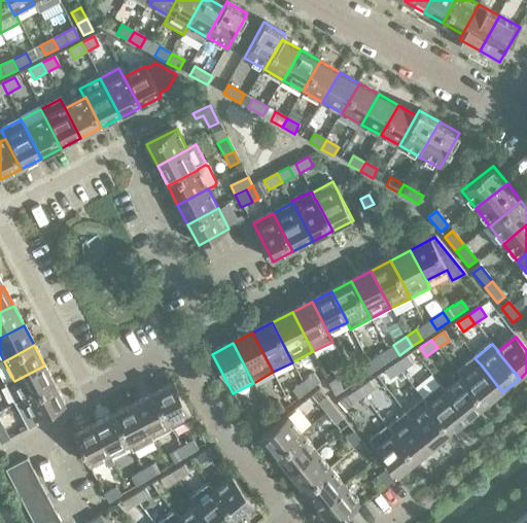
[(378,355),(367,362),(369,364),(374,372),(385,364),(378,355)]
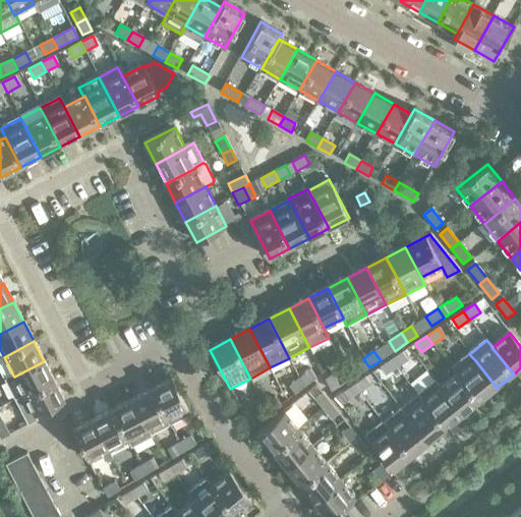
[(402,352),(391,359),(397,368),(407,361),(402,352)]
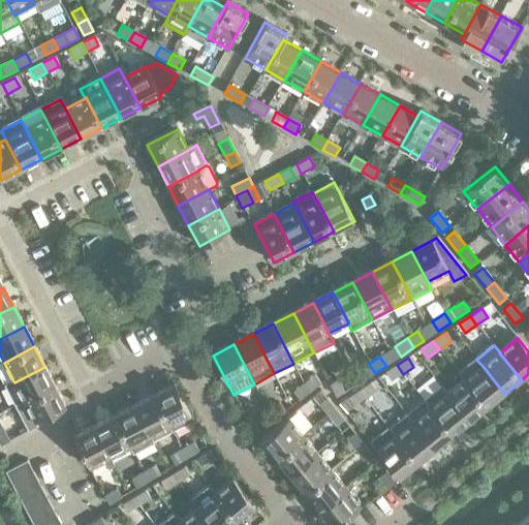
[(483,366),(476,360),(459,374),(465,381),(465,380),(487,407),(504,394),(483,366)]
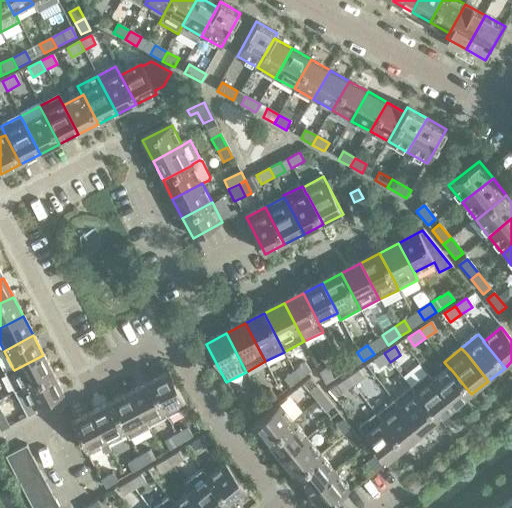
[(345,360),(352,369),(363,361),(358,354),(357,352),(345,360)]
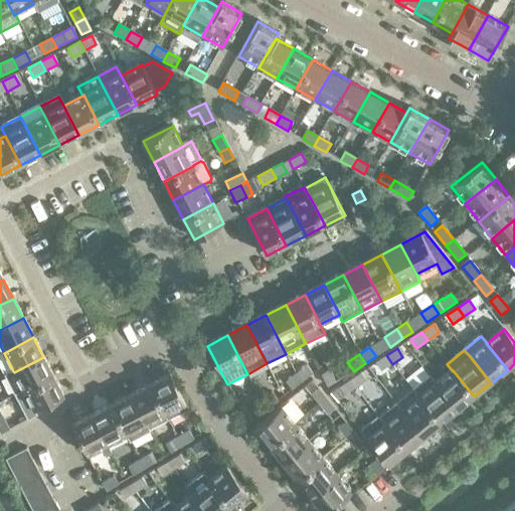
[(386,355),(374,363),(380,372),(392,364),(386,355)]
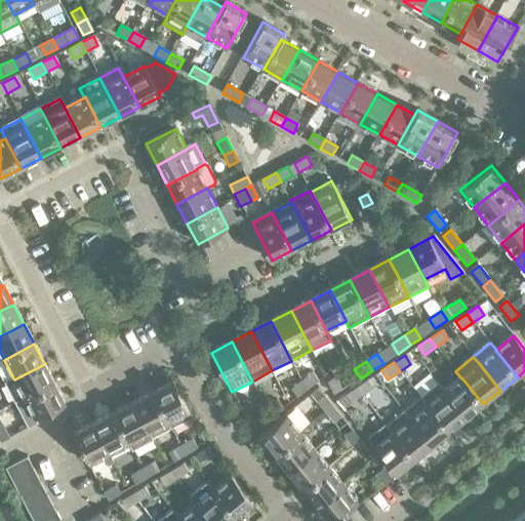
[(15,404),(54,384),(44,364),(14,379),(13,378),(4,383),(15,404)]
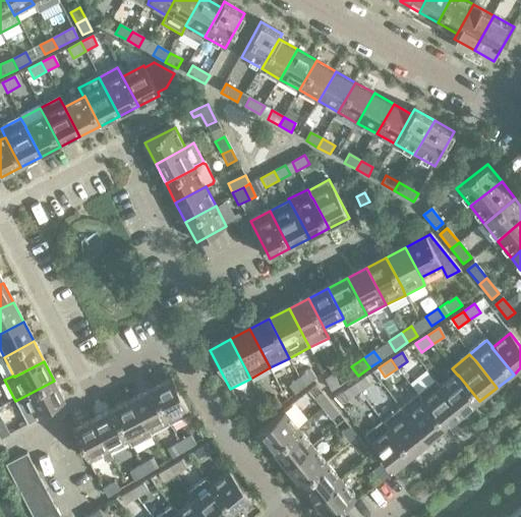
[(300,379),(306,386),(315,379),(309,369),(299,378),(300,379)]
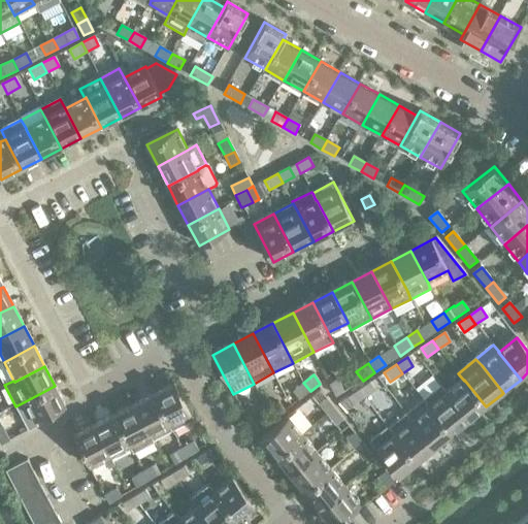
[(335,397),(344,392),(337,379),(328,384),(335,397)]
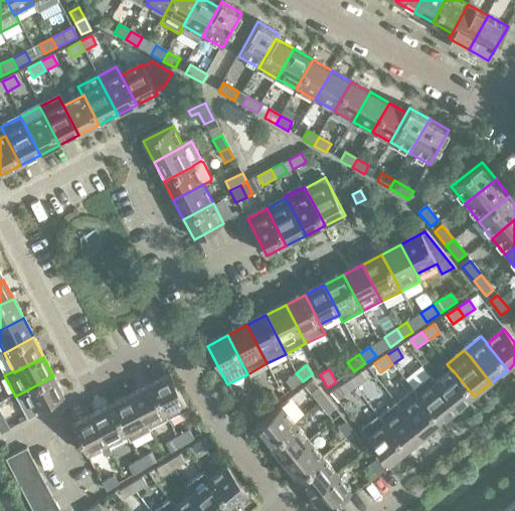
[(458,410),(474,396),(453,370),(453,371),(437,384),(458,410)]
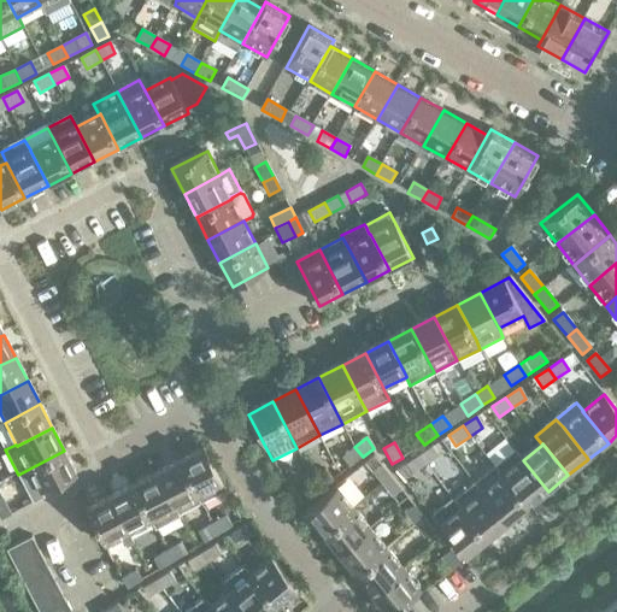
[(432,446),(418,455),(425,465),(439,457),(432,446)]
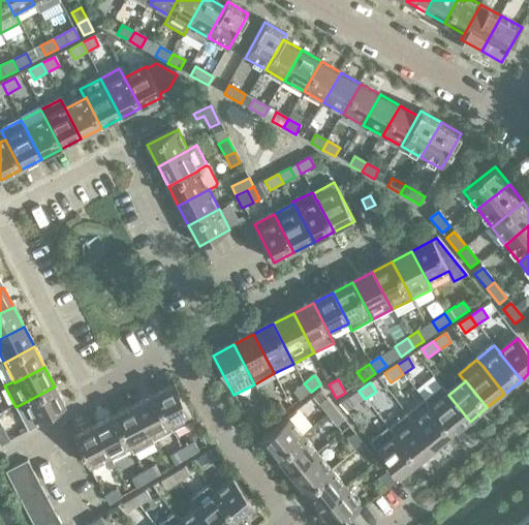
[(305,384),(304,383),(292,393),(299,401),(311,392),(305,384)]
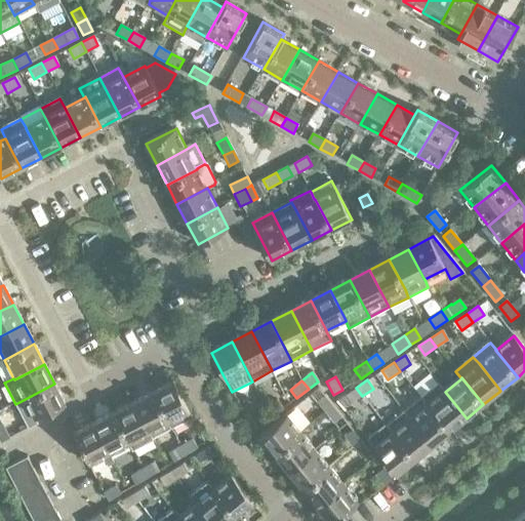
[(153,394),(171,429),(192,418),(173,383),(153,394)]
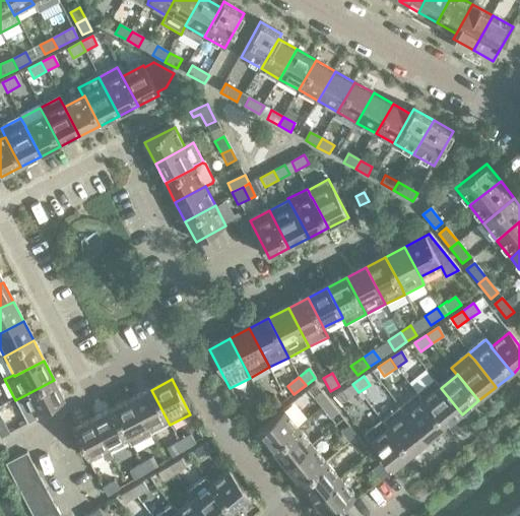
[(54,380),(15,400),(27,425),(37,421),(35,415),(64,400),(54,380)]
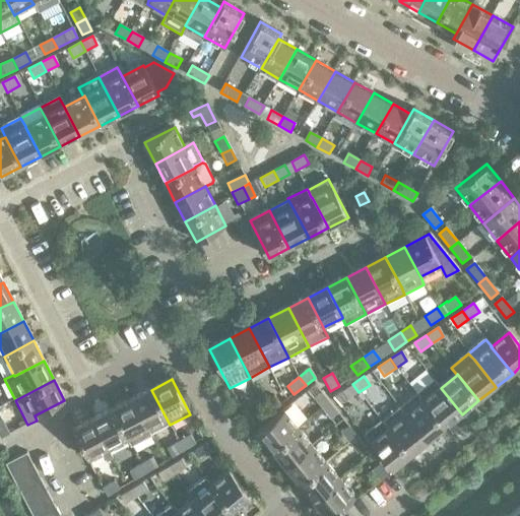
[(444,429),(462,414),(441,388),(440,388),(434,380),(416,394),(444,429)]
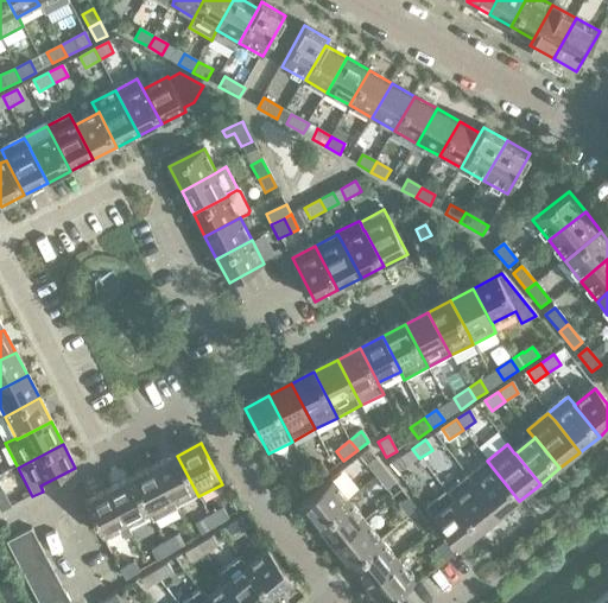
[(412,449),(399,457),(405,468),(419,458),(412,449)]
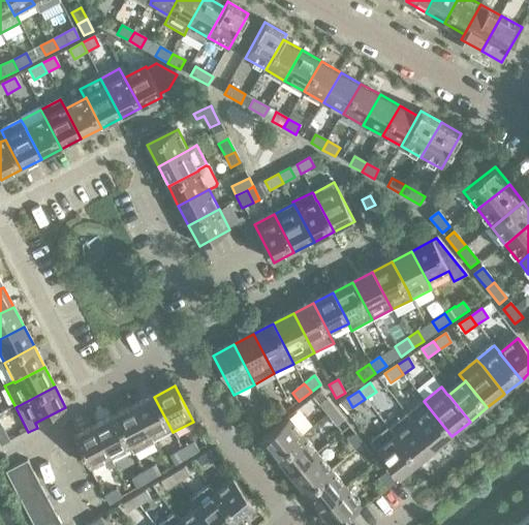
[(173,432),(154,397),(135,406),(151,437),(153,442),(173,432)]
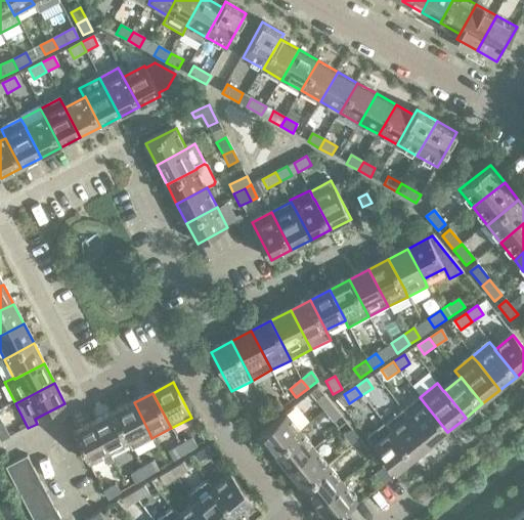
[(324,414),(333,407),(323,395),(315,401),(324,414)]
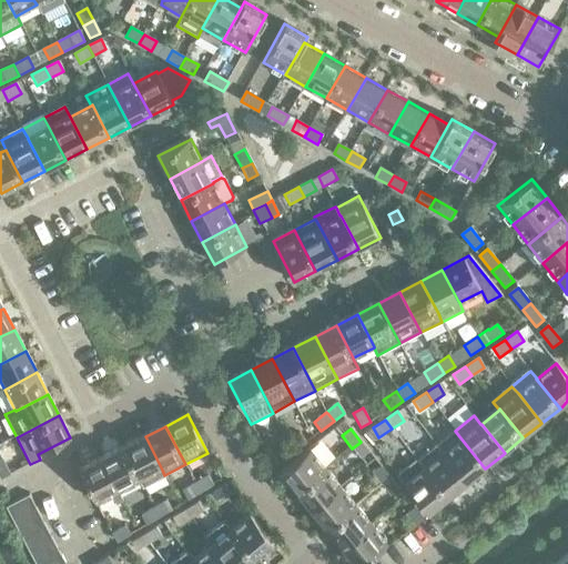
[(467,483),(485,469),(455,431),(436,445),(467,483)]
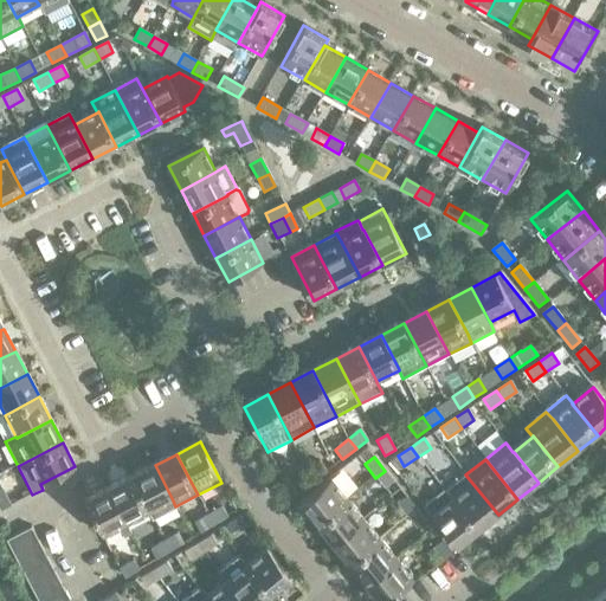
[(308,473),(315,482),(327,472),(320,463),(308,472),(308,473)]
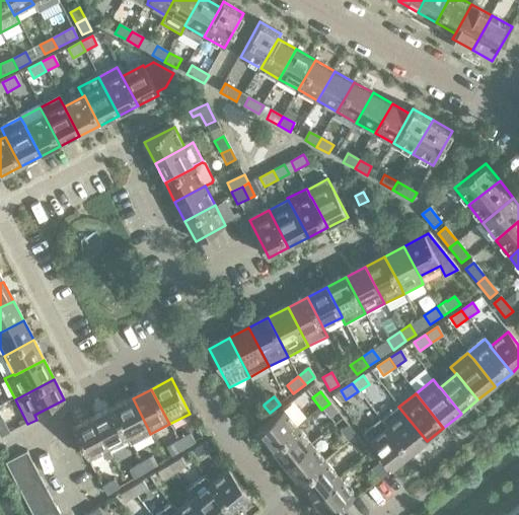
[(148,429),(133,398),(113,410),(128,439),(132,446),(151,436),(150,434),(148,429)]
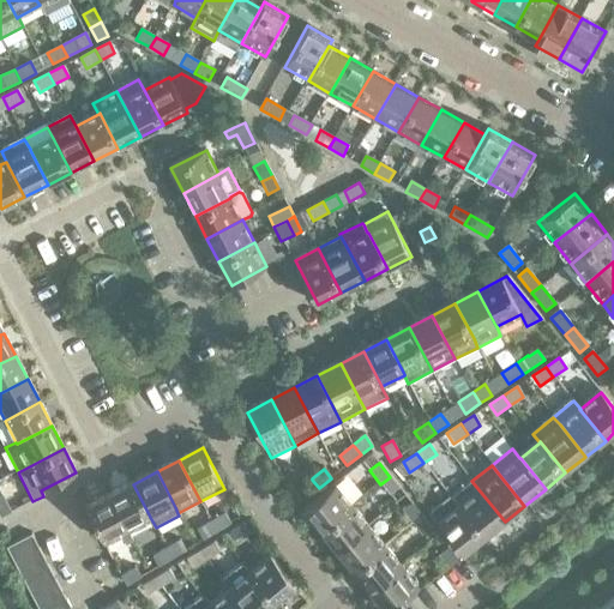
[(390,477),(380,484),(390,495),(399,488),(390,477)]
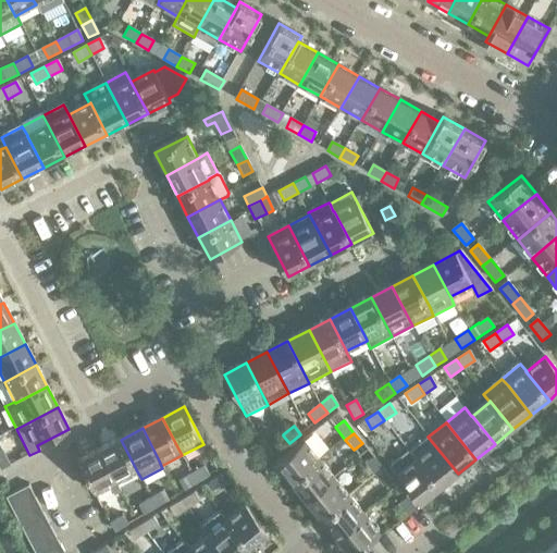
[(283,435),(283,434),(270,444),(277,453),(289,443),(283,435)]
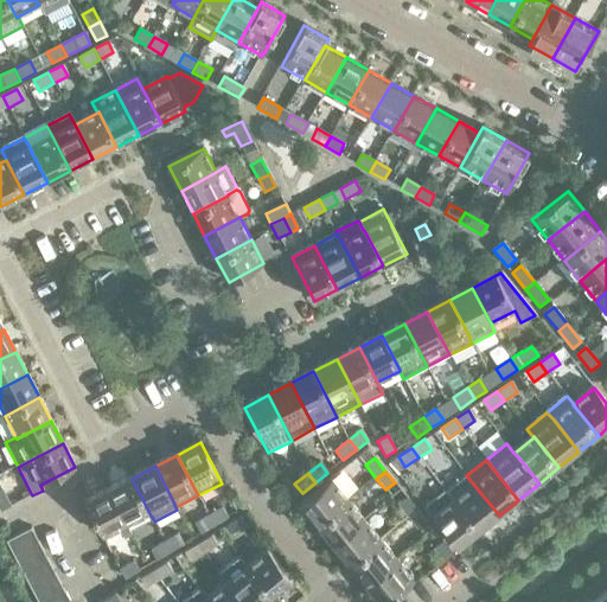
[(478,532),(499,516),(466,475),(446,492),(478,532)]
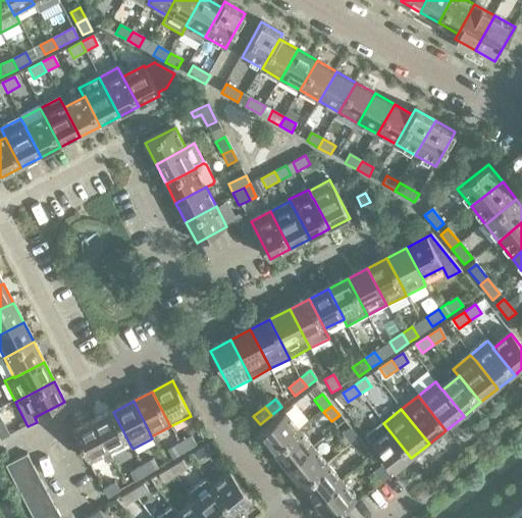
[(128,442),(113,412),(93,422),(109,453),(109,452),(128,442)]
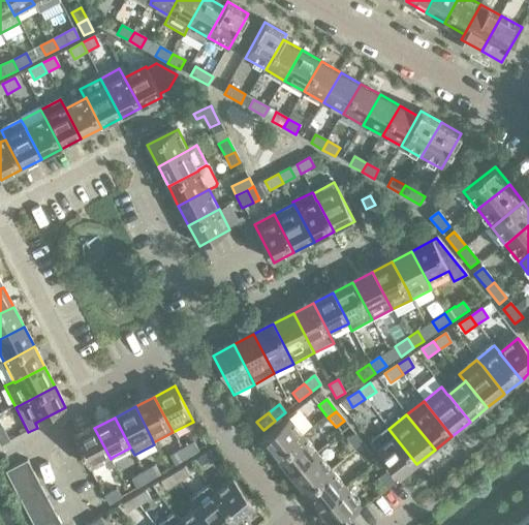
[(277,459),(305,436),(289,418),(262,440),(277,459)]
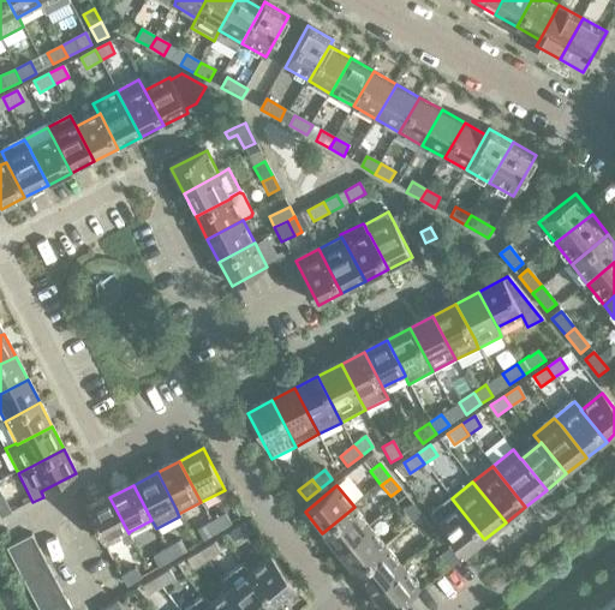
[(125,546),(132,542),(133,542),(129,532),(129,533),(109,497),(87,509),(105,545),(120,537),(125,546)]
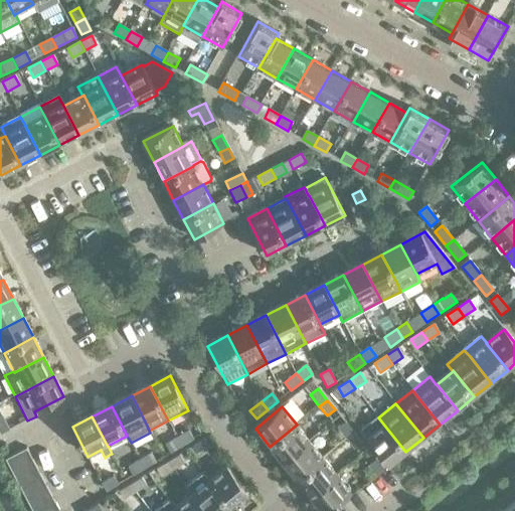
[(388,466),(405,452),(378,417),(378,416),(360,431),(388,466)]
